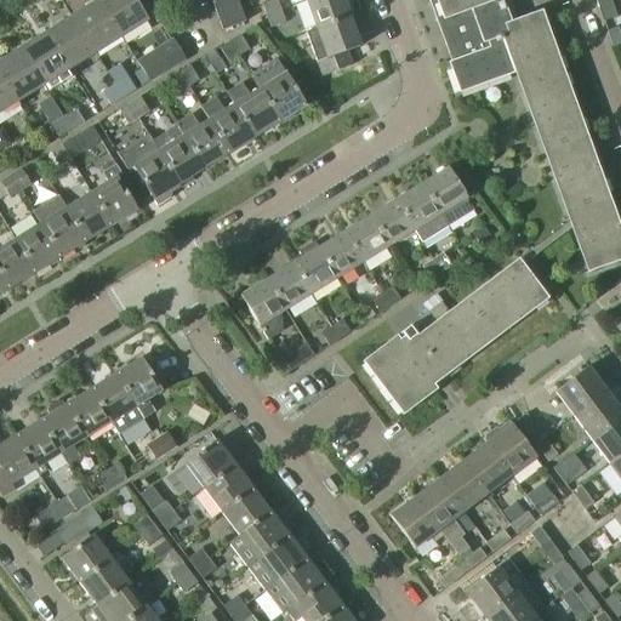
[(95,53),(120,38),(96,0),(72,16),(95,53)]
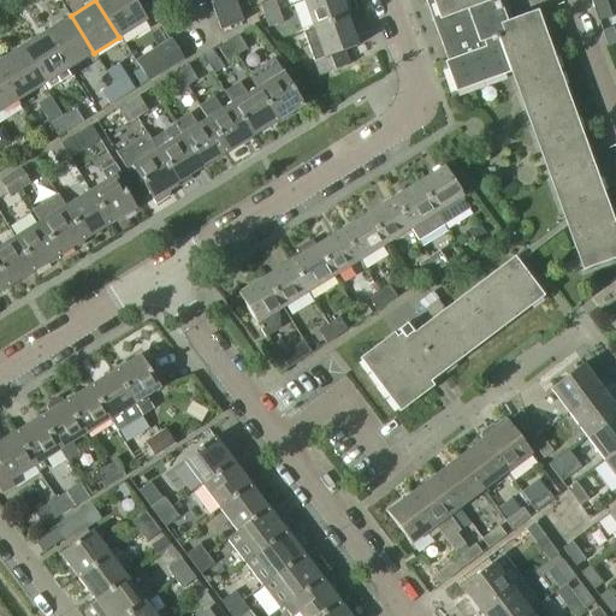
[(95,0),(119,37),(146,21),(132,0),(95,0)]
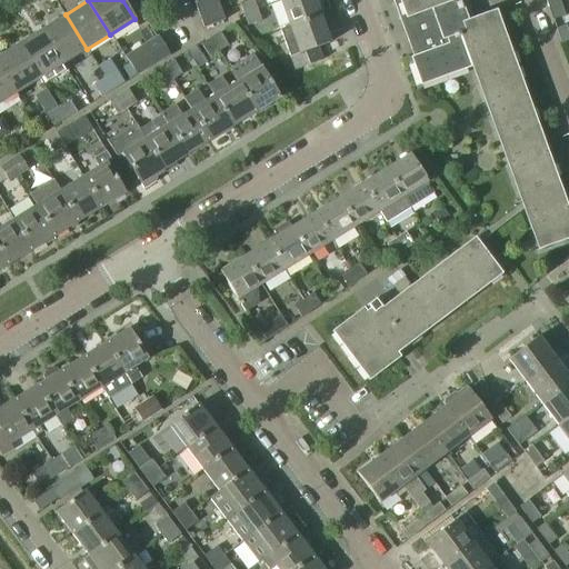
[(216,0),(201,0),(193,3),(203,28),(223,21),(216,0)]
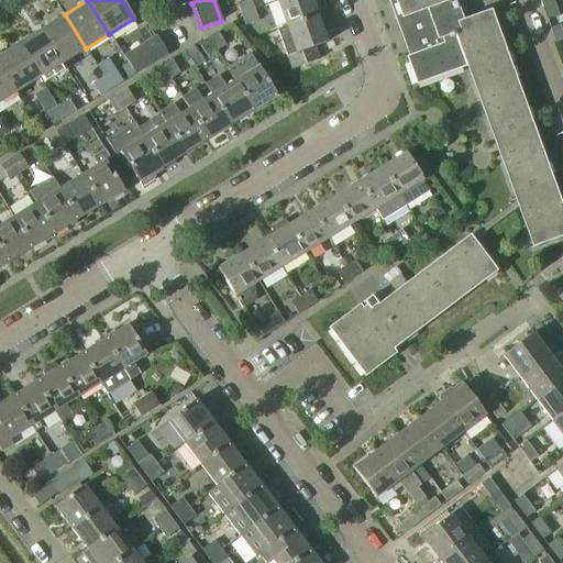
[(241,15),(255,11),(251,0),(247,0),(238,4),(241,15)]
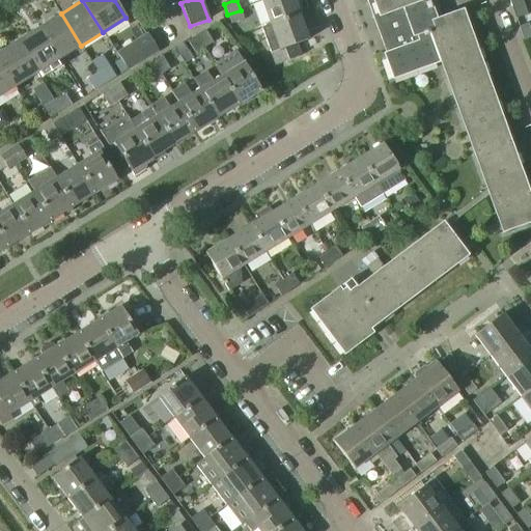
[(292,0),(267,0),(261,2),(270,27),(299,16),(292,0)]
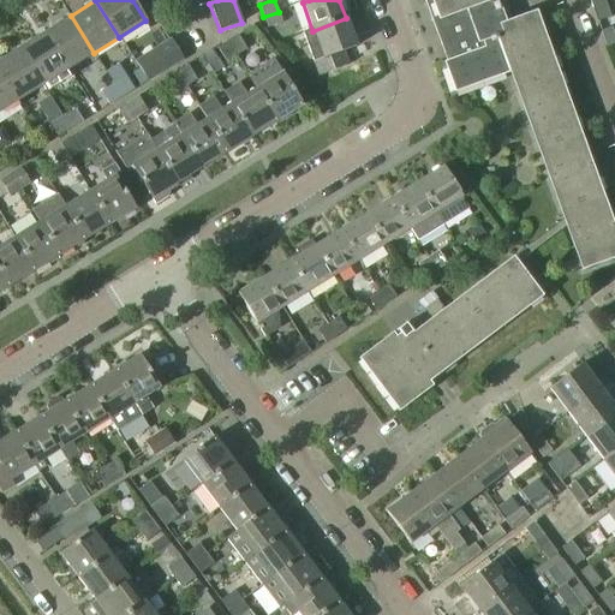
[(423,0),(446,61),(443,63),(454,93),(515,70),(586,268),(614,257),(614,231),(536,11),(512,19),(505,0),(423,0)]
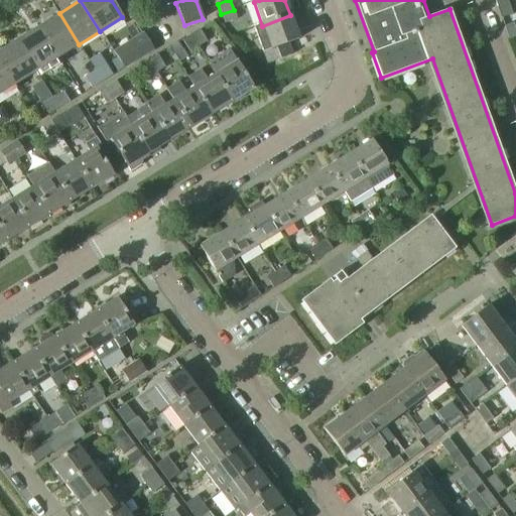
[(506,0),(495,0),(502,18),(512,15),(506,0)]
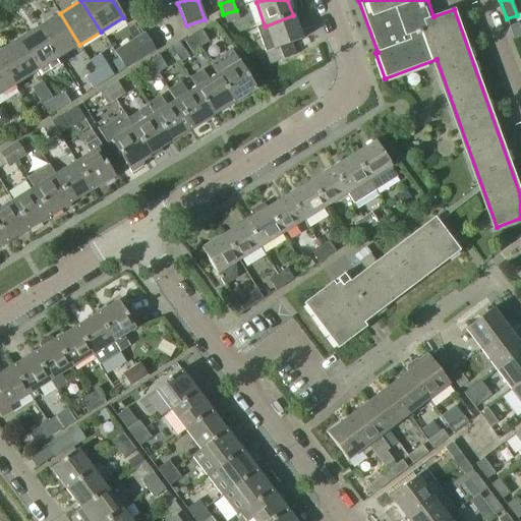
[(239,19),(236,10),(223,14),(227,23),(239,19)]
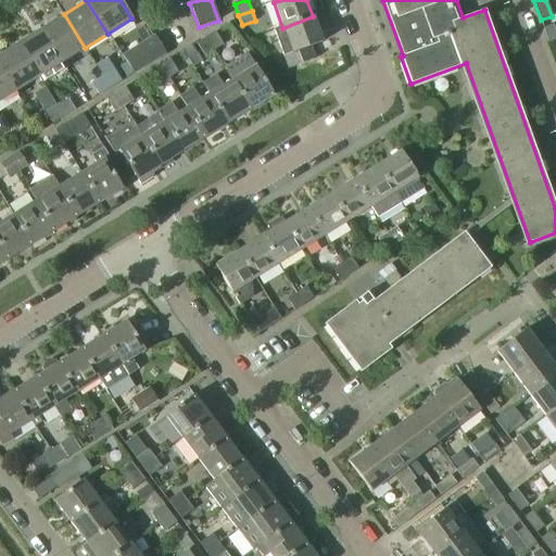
[(62,62),(85,48),(64,14),(40,29),(62,62)]
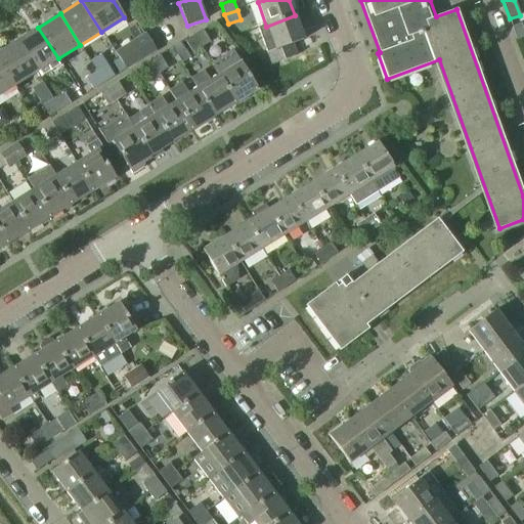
[(266,27),(258,30),(267,53),(271,66),(297,56),(292,44),(304,40),(295,15),(266,27)]
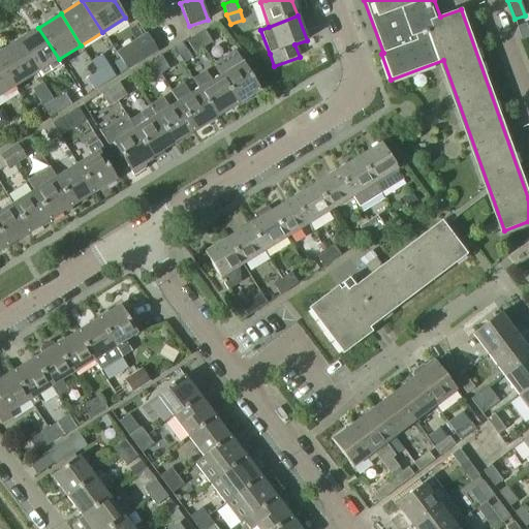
[(517,27),(522,40),(528,38),(524,24),(517,27)]
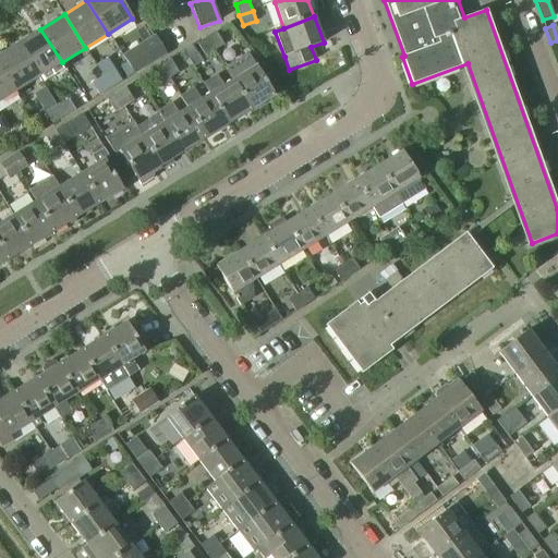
[(38,77),(62,62),(40,29),(17,44),(38,77)]
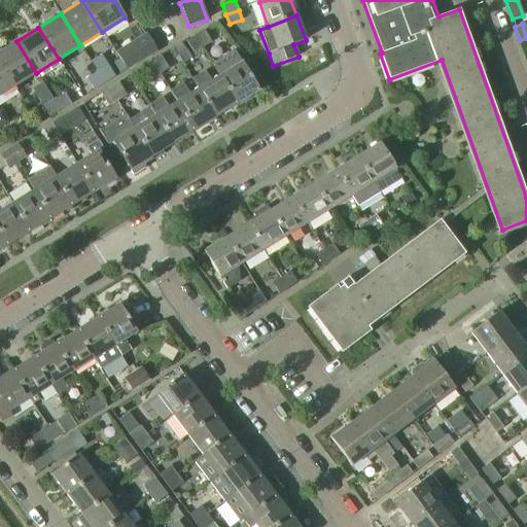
[(194,35),(202,47),(211,41),(203,29),(194,35)]
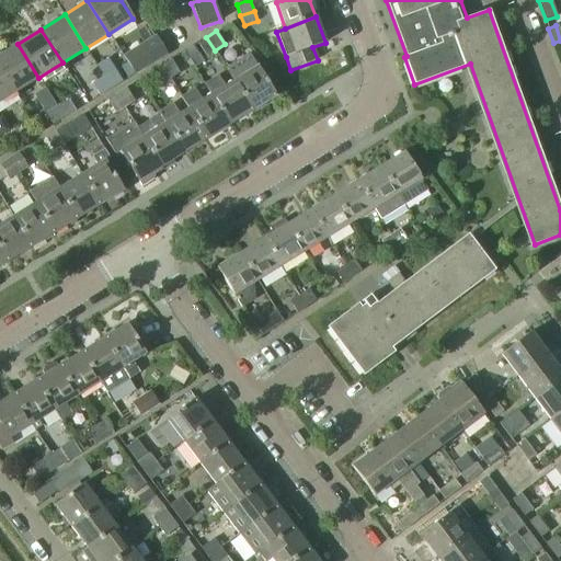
[(135,75),(165,55),(155,37),(124,57),(135,75)]
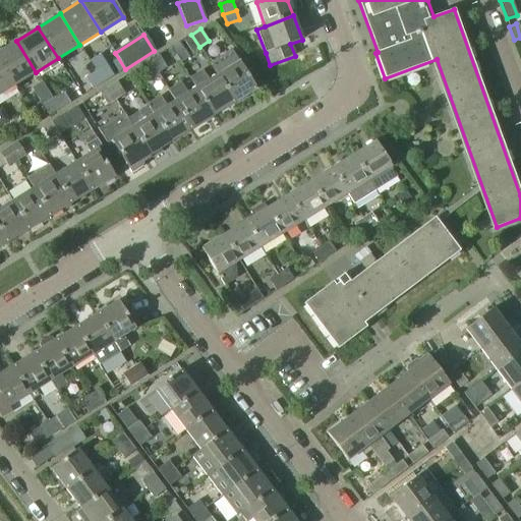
[(191,53),(199,47),(191,35),(183,40),(191,53)]
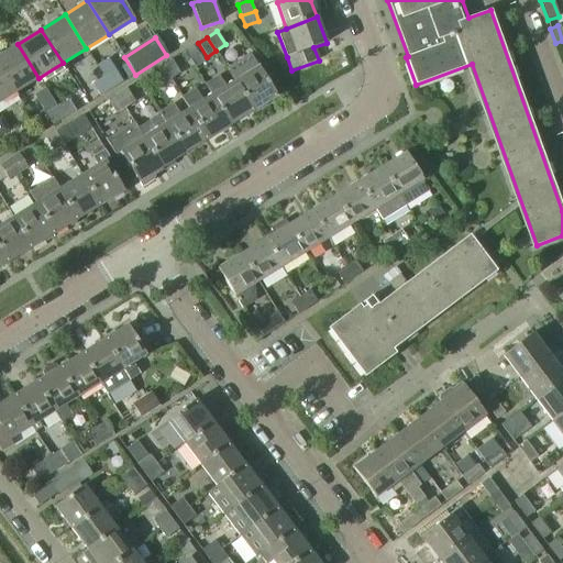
[(0,67),(15,92),(39,78),(18,44),(0,55),(0,67)]
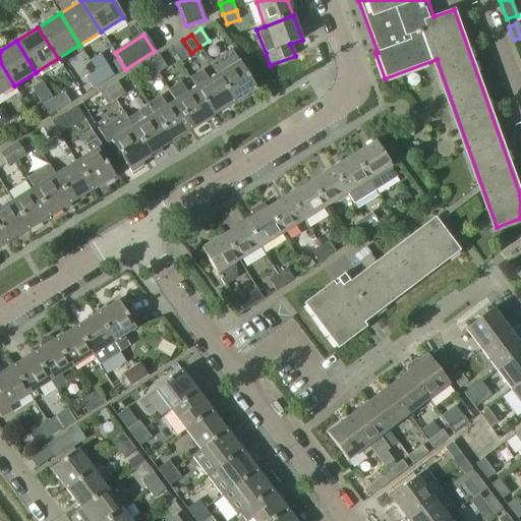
[(210,63),(217,75),(217,74),(234,103),(256,89),(252,82),(239,61),(238,61),(232,50),(210,63)]
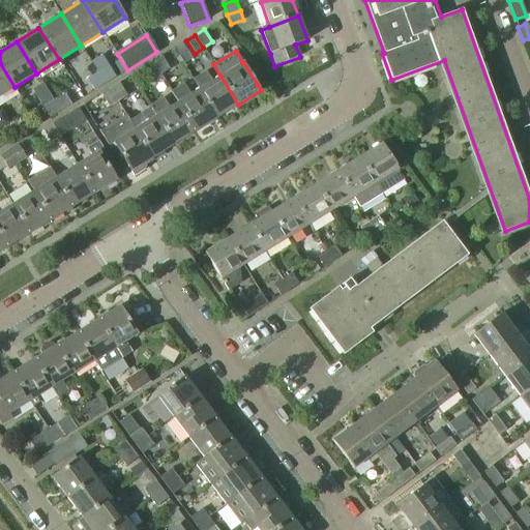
[(152,62),(160,75),(170,68),(162,56),(152,62)]
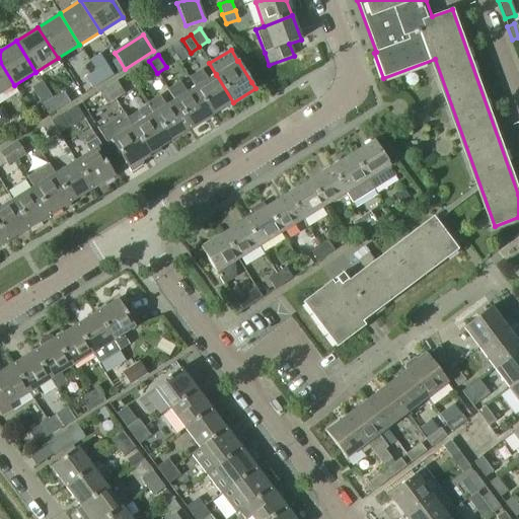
[(148,78),(157,73),(149,61),(141,66),(148,78)]
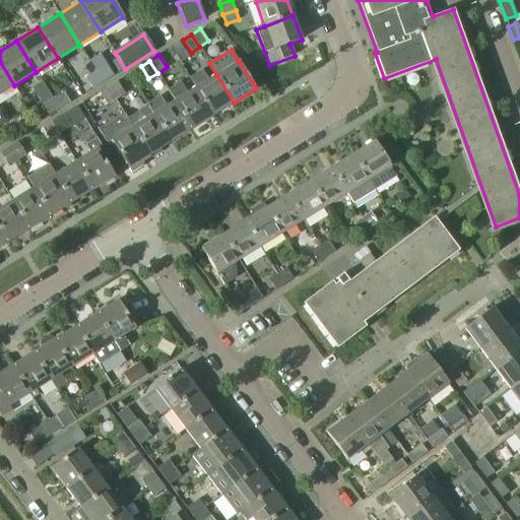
[(0,93),(14,85),(0,62),(0,93)]
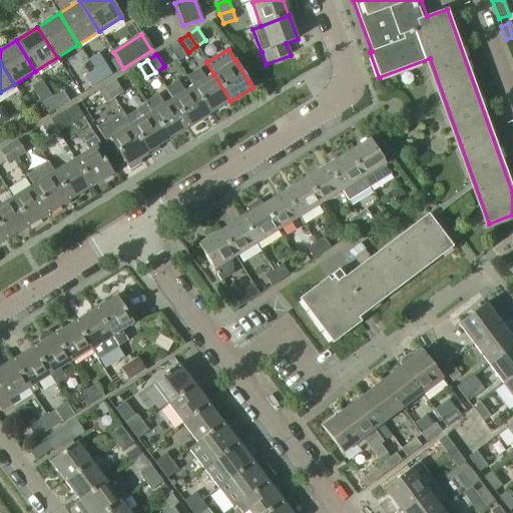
[(105,63),(94,70),(101,81),(112,74),(105,63)]
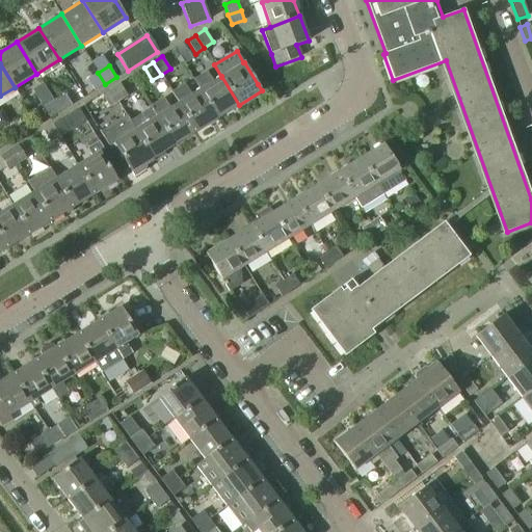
[(193,80),(200,89),(200,90),(217,118),(239,105),(221,76),(221,77),(213,81),(207,72),(193,80)]
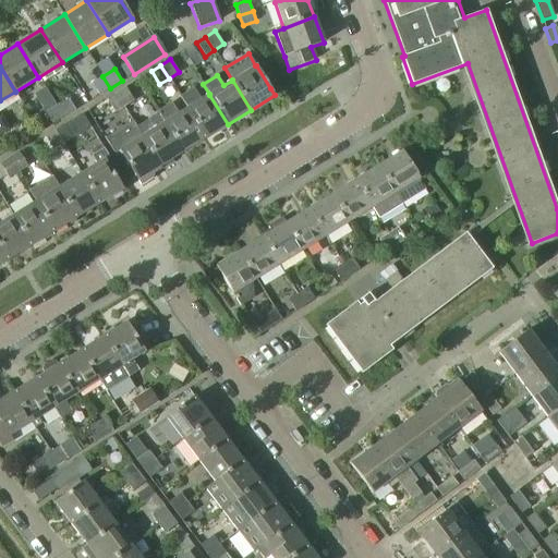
[(110,88),(102,76),(92,83),(99,96),(110,88)]
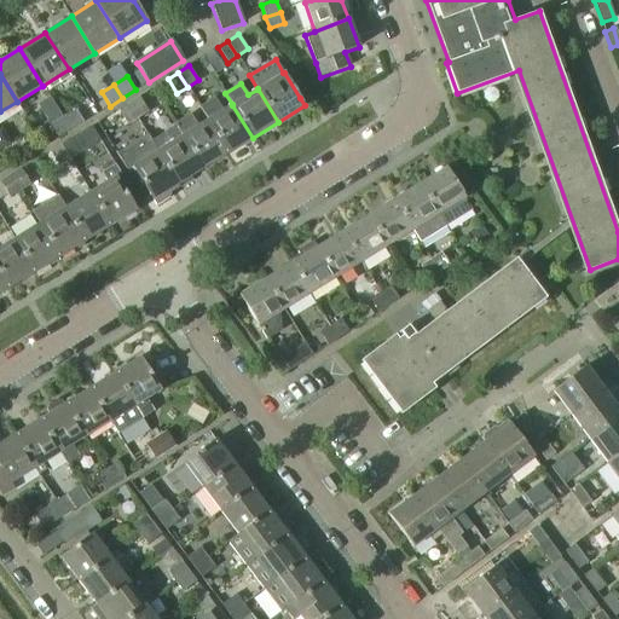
[(128,103),(138,119),(149,113),(139,97),(128,103)]
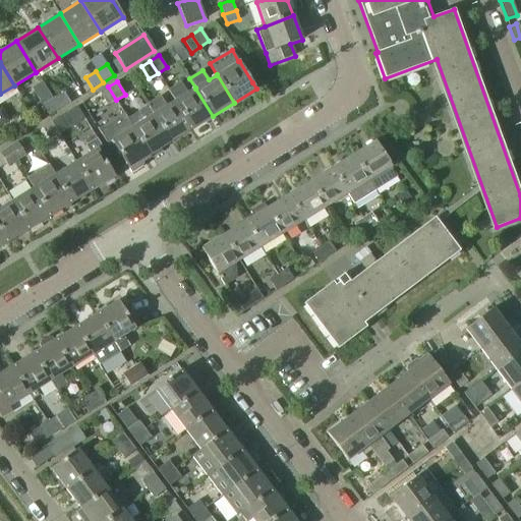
[(168,91),(175,101),(192,128),(213,116),(195,89),(187,93),(180,82),(168,91)]
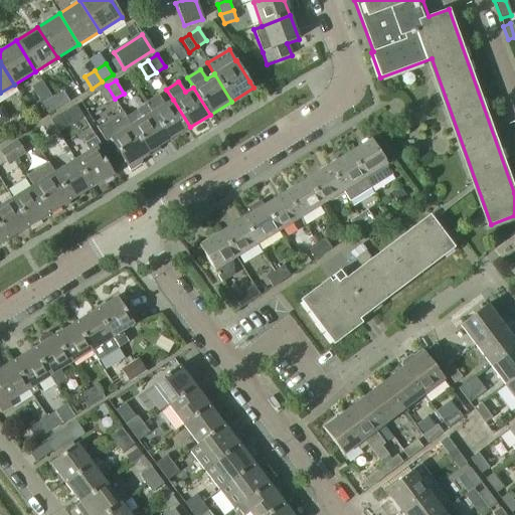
[(106,105),(115,99),(107,86),(98,92),(106,105)]
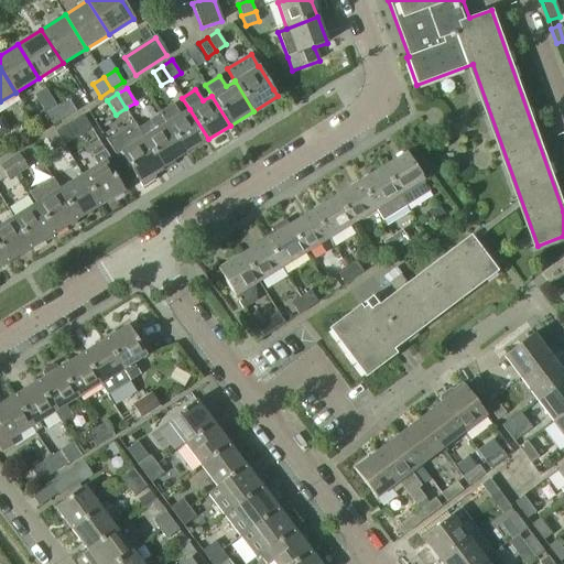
[(39,102),(53,126),(65,118),(57,106),(55,108),(49,96),(39,102)]
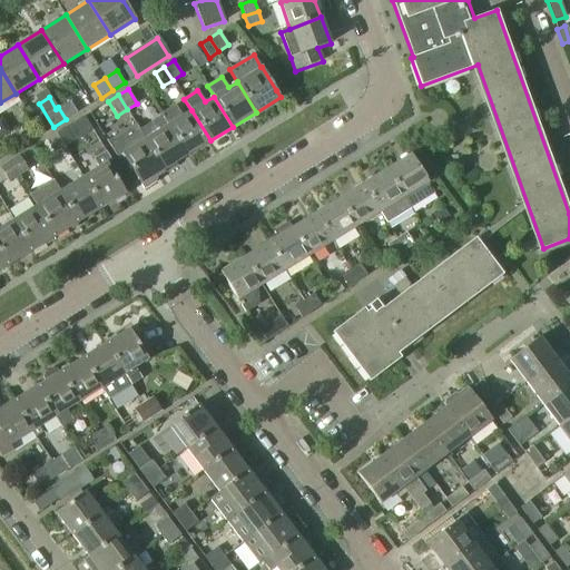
[(69,100),(58,107),(66,119),(77,112),(69,100)]
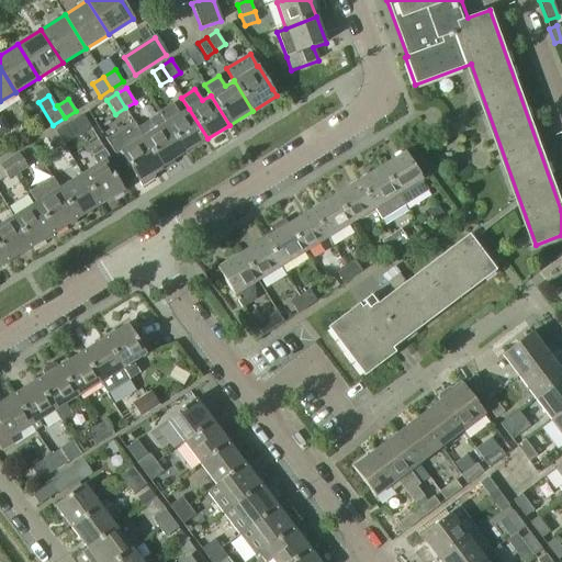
[(159,112),(166,123),(165,123),(183,154),(208,138),(189,109),(179,114),(172,104),(159,112)]
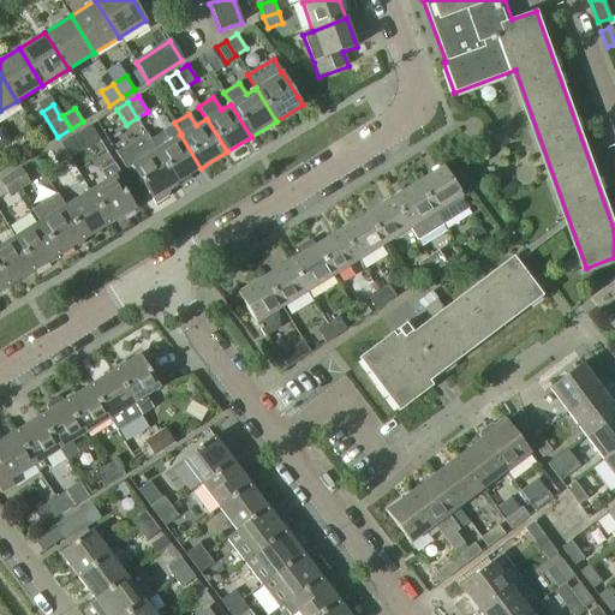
[(177,183),(156,150),(147,133),(117,151),(115,153),(126,171),(127,169),(132,167),(155,204),(168,197),(169,191),(168,189),(177,183)]
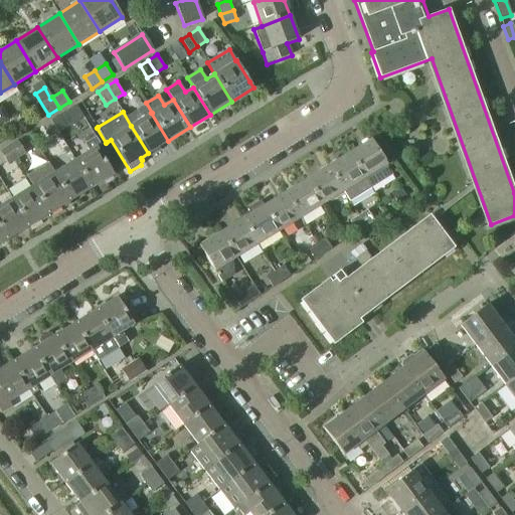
[(148,153),(168,141),(151,113),(131,126),(148,153)]
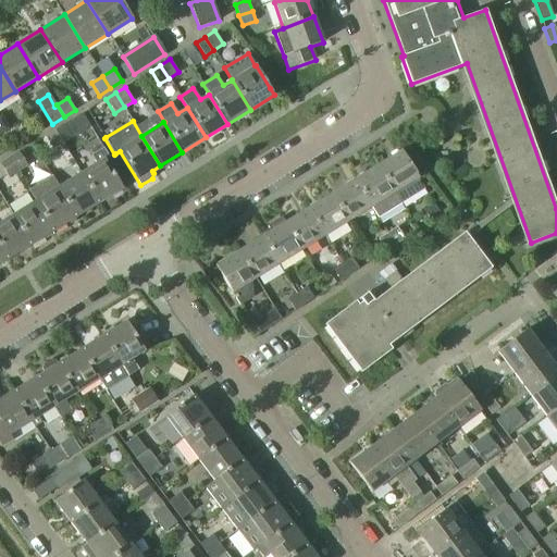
[(64,124),(54,130),(63,144),(72,138),(64,124)]
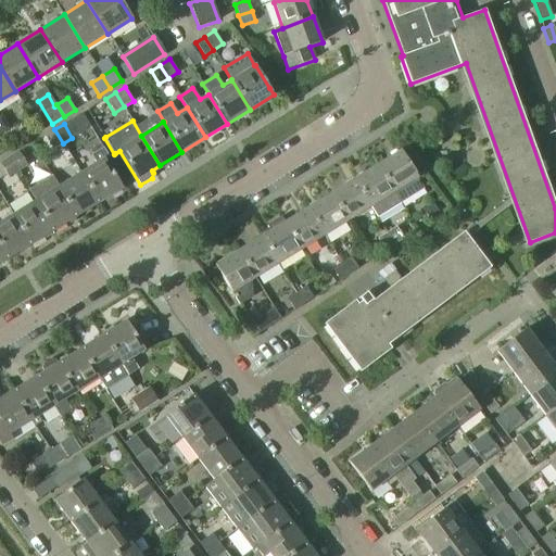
[(63,143),(54,129),(45,136),(52,149),(63,143)]
